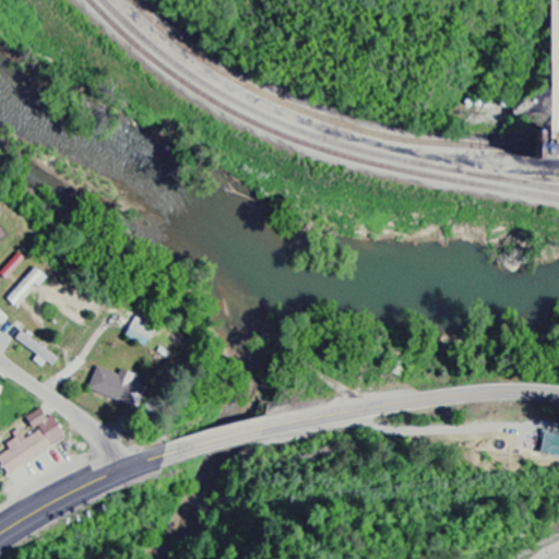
[(154,328),(132,320),(125,339),(146,347),(154,328)]
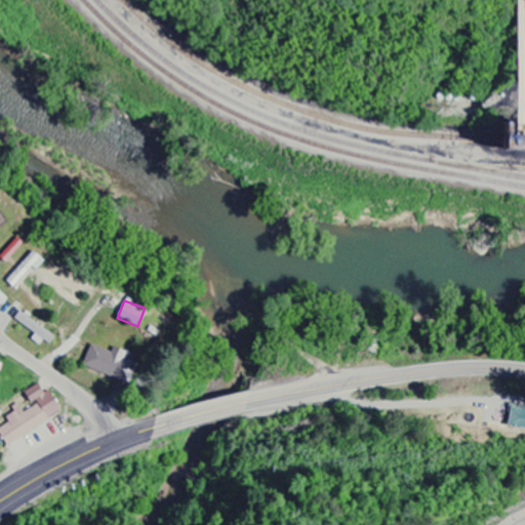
[(47,348),(54,337),(18,312),(13,320),(35,334),(33,337),(47,348)]
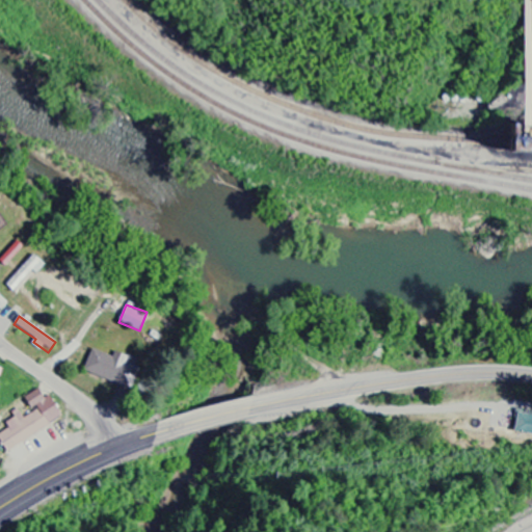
[(113,355),(111,358),(91,350),(82,372),(129,391),(139,366),(113,355)]
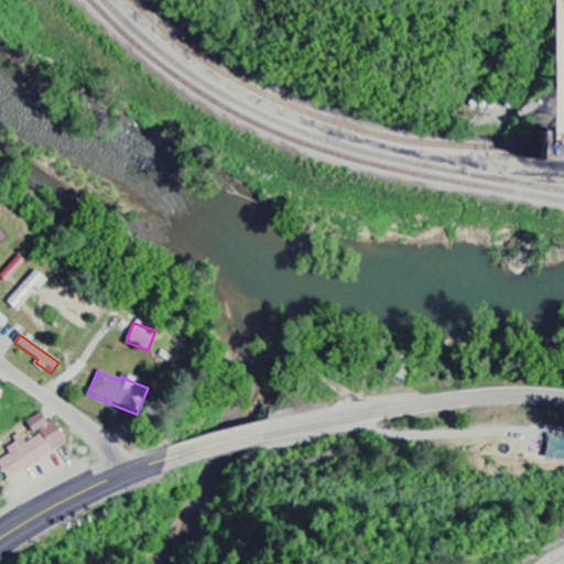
[(0,468),(7,479),(66,444),(52,421),(46,424),(40,414),(25,423),(34,437),(24,443),(21,437),(4,447),(10,455),(0,461),(0,468)]
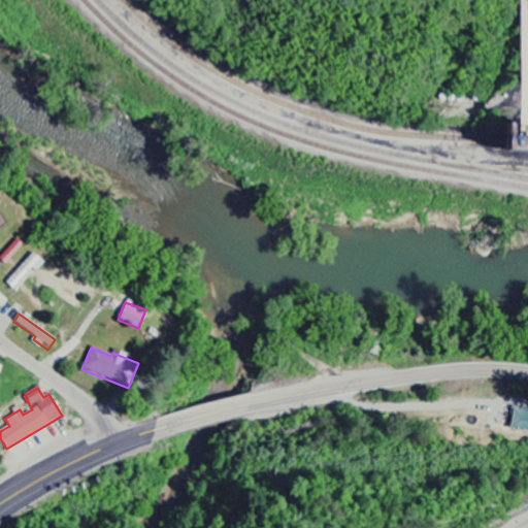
[(527,432),(527,413),(512,413),(510,432),(527,432)]
